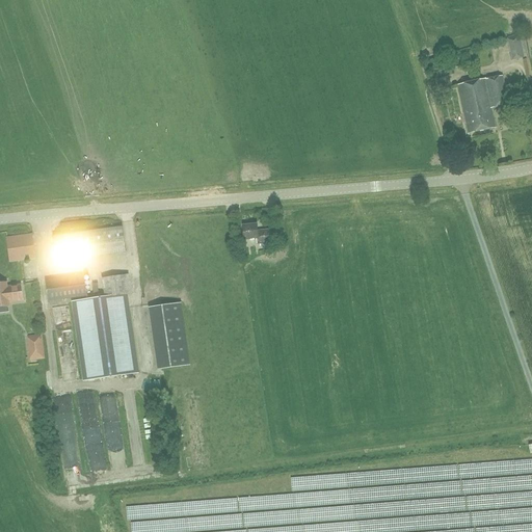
[(525,57),(520,35),(507,38),(512,60),(525,57)]
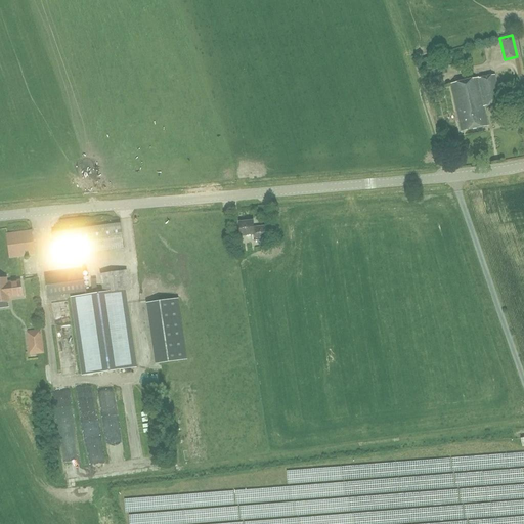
[(484,106),(500,103),(494,75),(451,85),(461,131),(488,126),(484,106)]
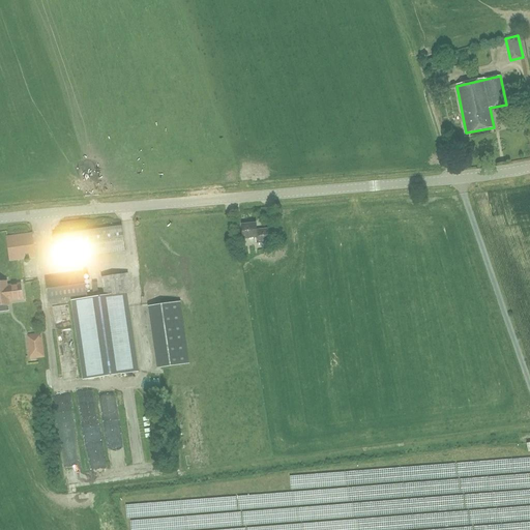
[(276,241),(275,229),(257,230),(257,224),(242,226),(243,239),(257,238),(257,243),(276,241)]
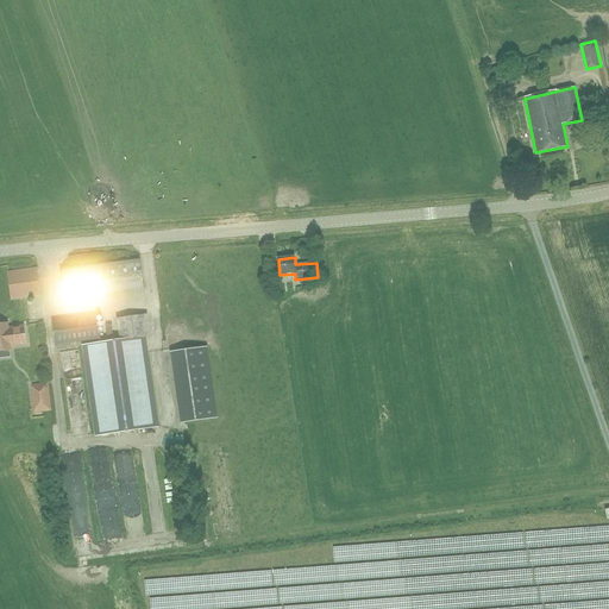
[(143,289),(139,261),(61,271),(66,300),(143,289)]
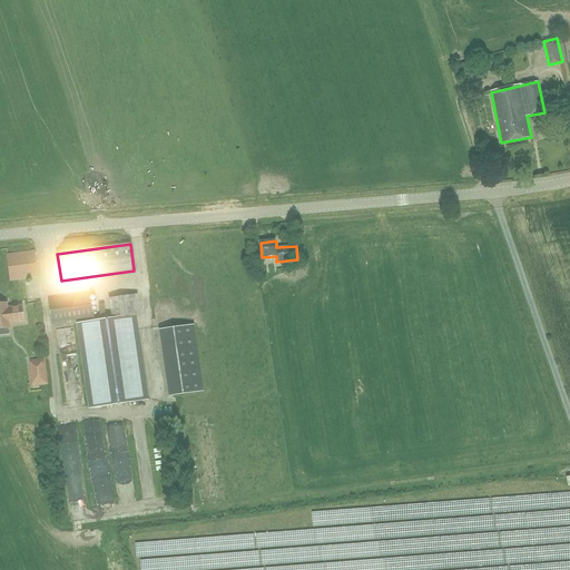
[(11,279),(16,279),(38,277),(35,253),(8,256),(11,279)]
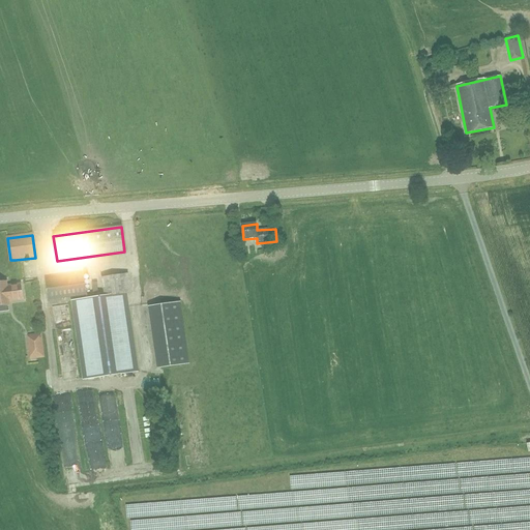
[(86,295),(84,274),(46,280),(48,300),(86,295)]
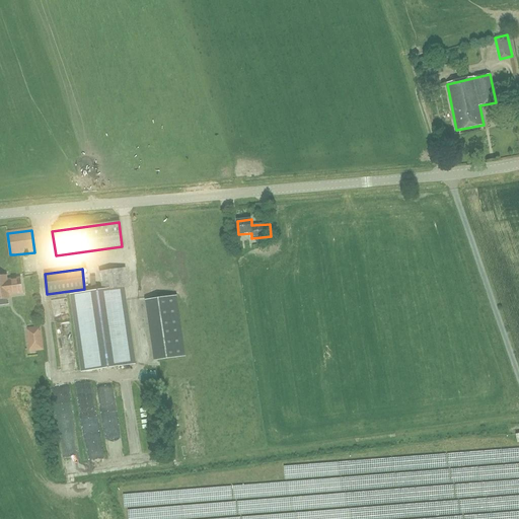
[(135,364),(124,288),(128,287),(126,269),(99,272),(102,291),(71,295),(82,372),(135,364)]
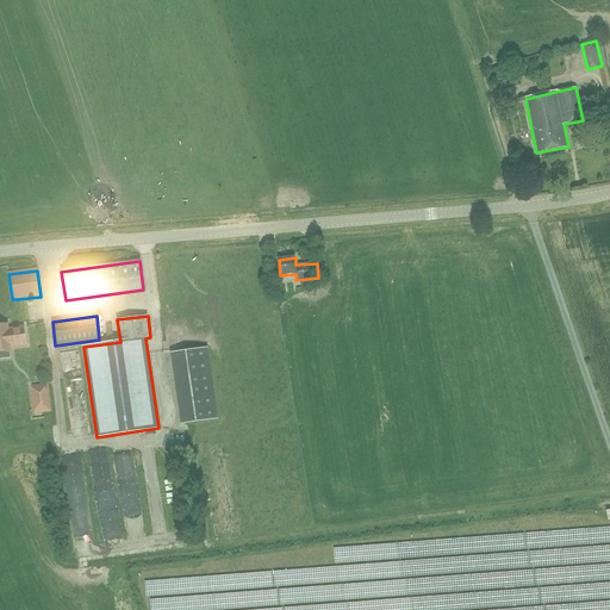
[(25,344),(24,328),(7,330),(7,324),(4,325),(4,323),(0,322),(0,352),(10,352),(10,347),(25,344)]
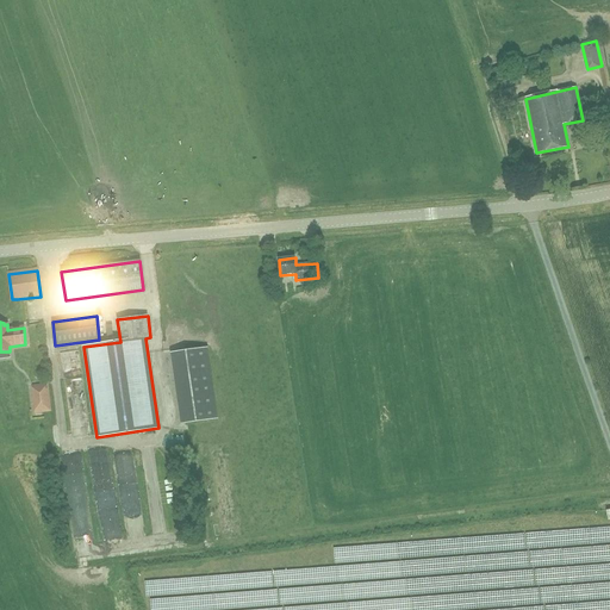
[(169,353),(180,424),(218,419),(207,347),(169,353)]
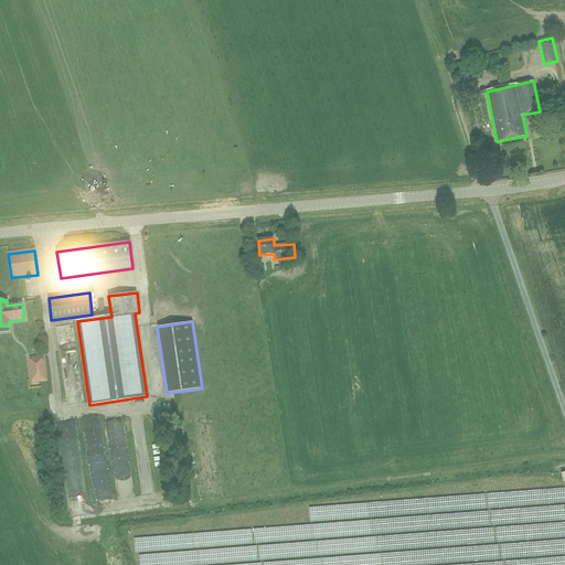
[(68,326),(53,330),(56,343),(73,340),(68,326)]
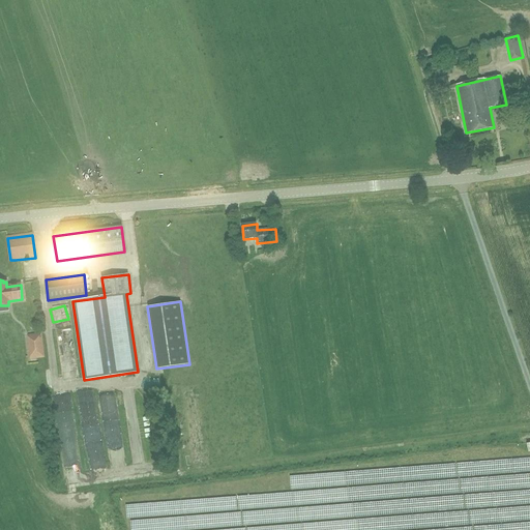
[(46,335),(33,337),(34,348),(40,347),(41,354),(48,353),(46,335)]
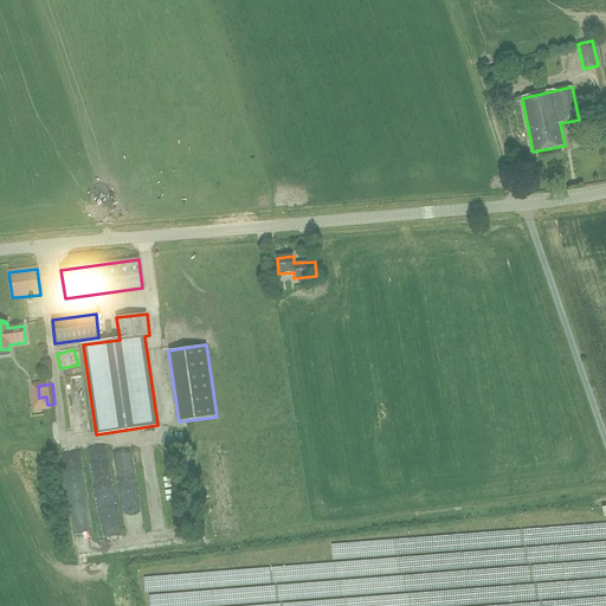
[(180,449),(181,439),(169,438),(168,449),(180,449)]
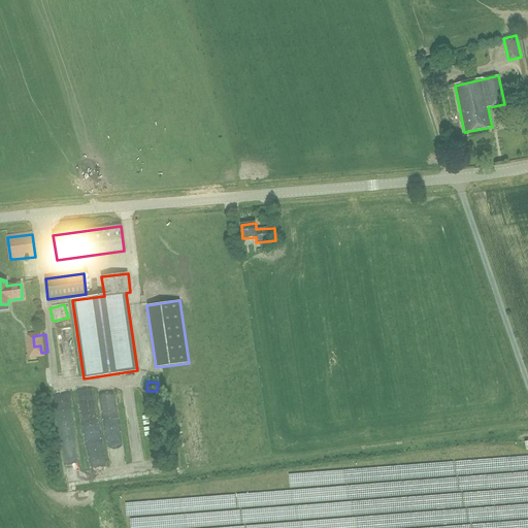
[(102,408),(106,406),(112,404),(108,395),(99,398),(102,408)]
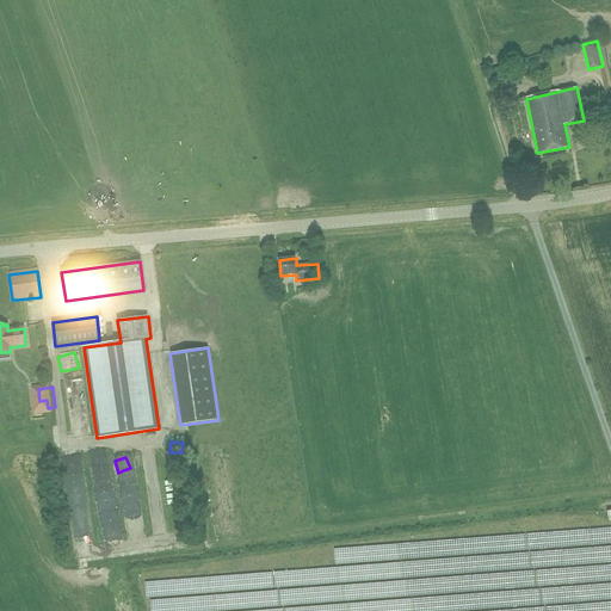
[(68,483),(79,477),(72,464),(61,470),(68,483)]
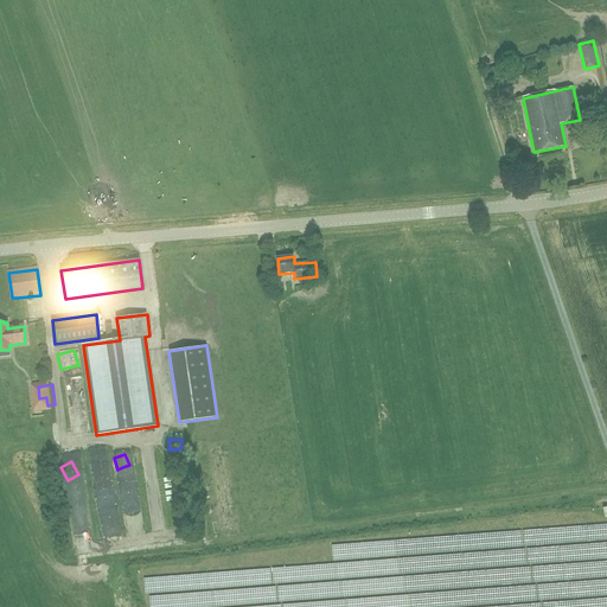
[(122,529),(139,528),(135,481),(120,483),(122,529)]
